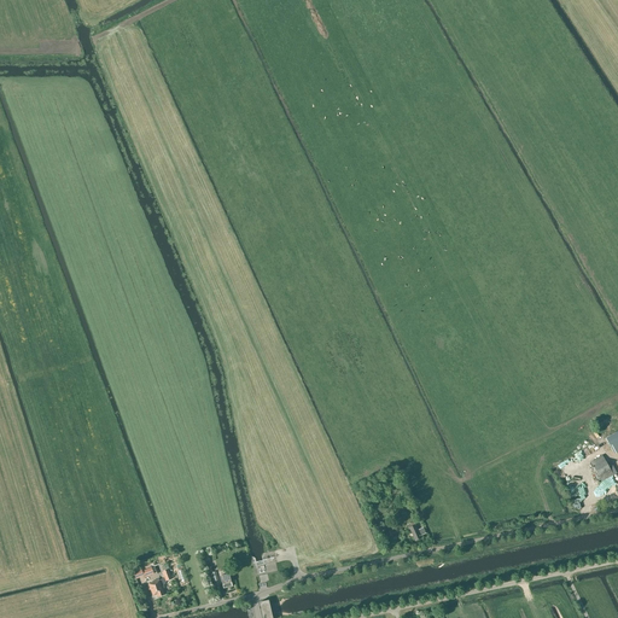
[(617,431),(605,438),(613,454),(617,452),(617,431)]
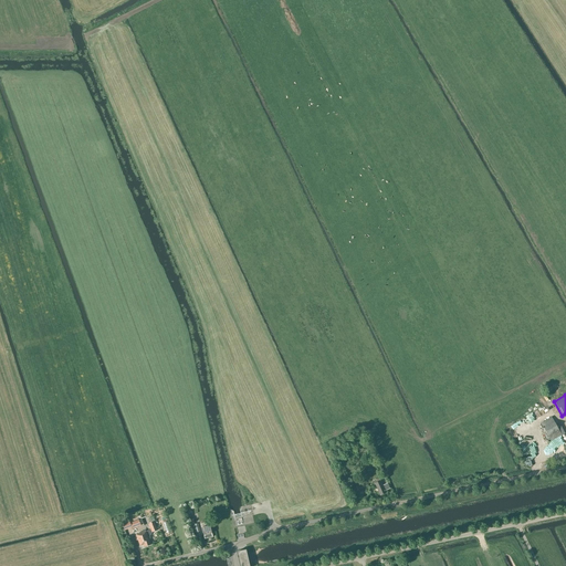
[(552,417),(541,423),(552,441),(562,436),(552,417)]
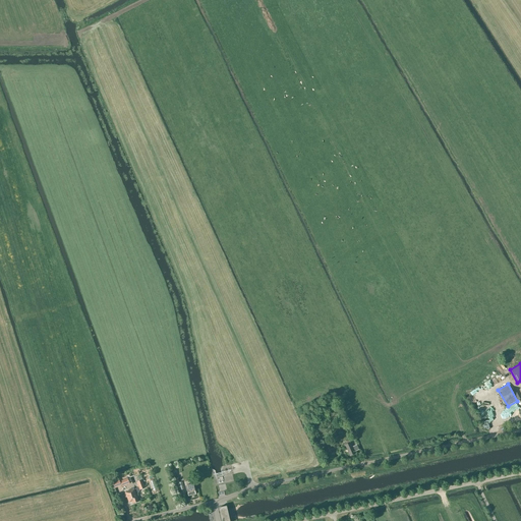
[(350,456),(355,454),(352,447),(349,440),(343,443),(346,450),(347,450),(350,456)]
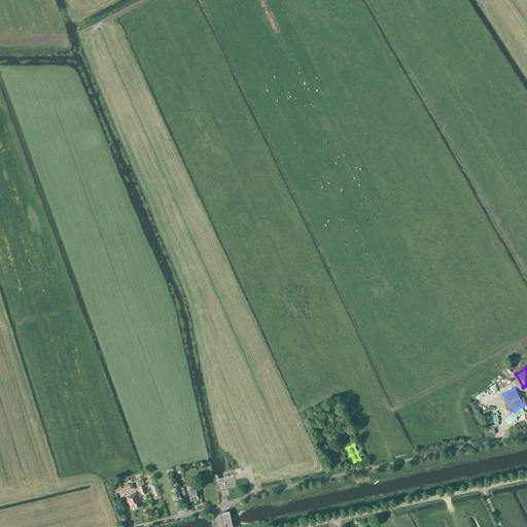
[(130,484),(121,487),(124,492),(132,489),(130,484)]
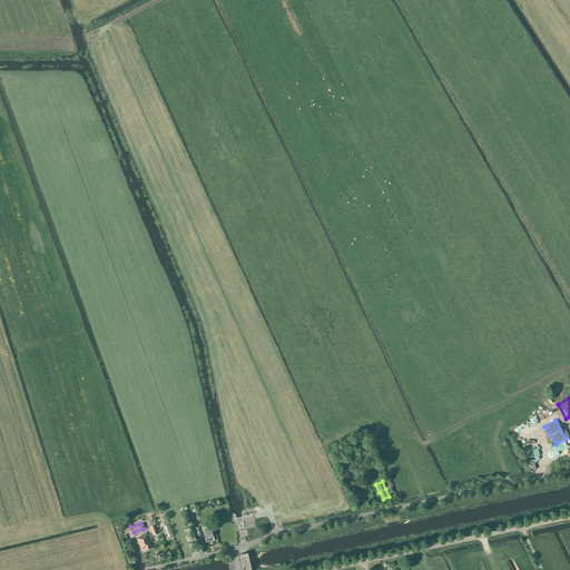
[(165,527),(168,537),(175,534),(170,524),(165,527)]
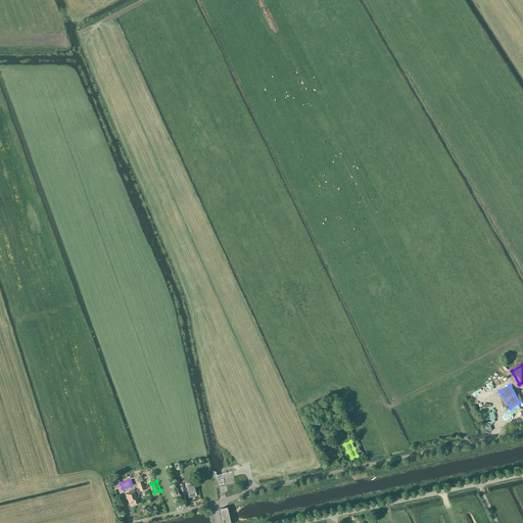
[(126,494),(130,505),(133,503),(134,506),(139,504),(137,496),(139,495),(140,493),(141,491),(145,490),(143,482),(138,484),(140,489),(135,491),(134,489),(129,492),(129,493),(126,494)]
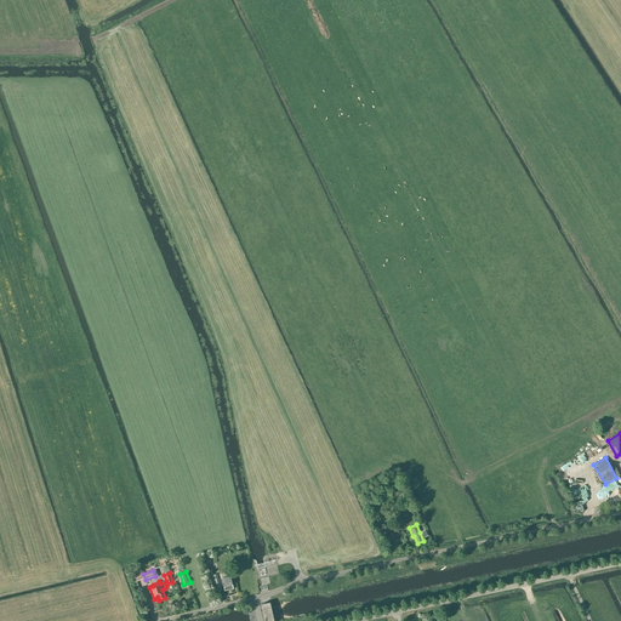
[(216,585),(218,584),(216,575),(214,575),(212,574),(209,574),(212,586),(216,585)]
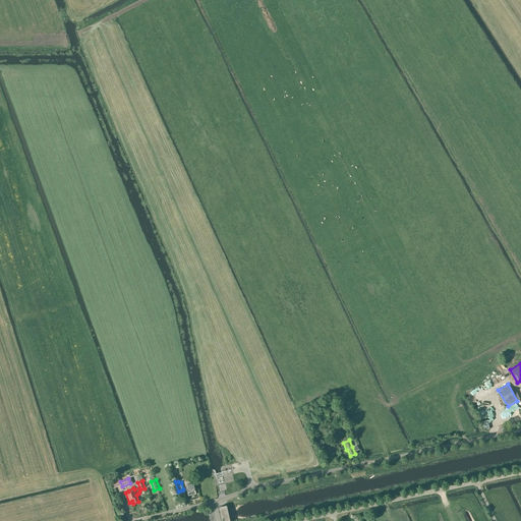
[(188,496),(196,495),(193,483),(186,485),(188,496)]
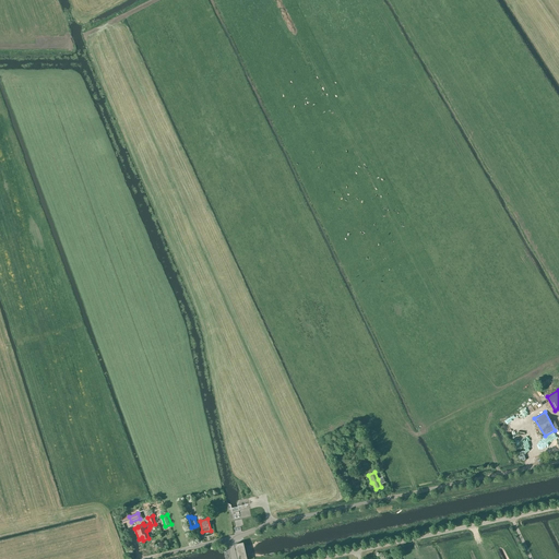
[(238,558),(247,558),(244,543),(235,545),(238,558)]
